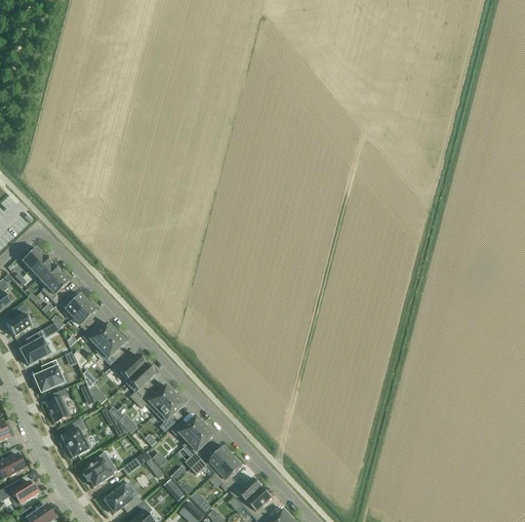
[(44,255),(36,246),(22,259),(30,269),(44,255)]
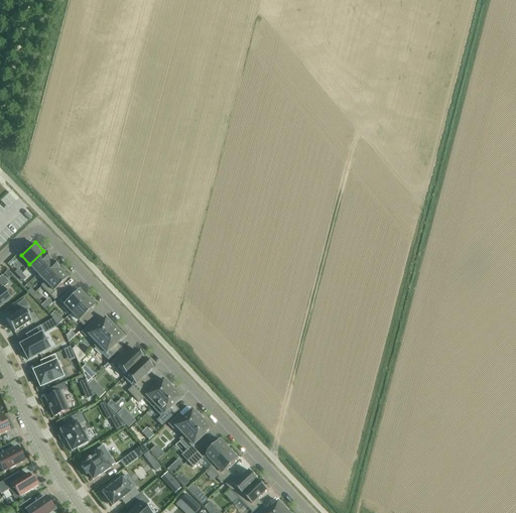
[(51,259),(43,251),(29,264),(37,272),(51,259)]
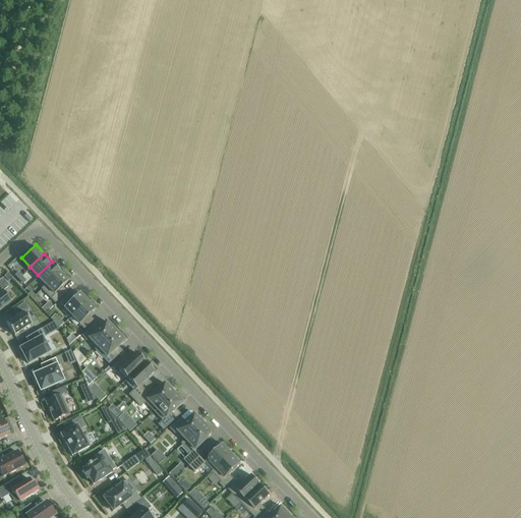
[(60,270),(52,262),(38,275),(46,283),(42,286),(43,287),(60,270)]
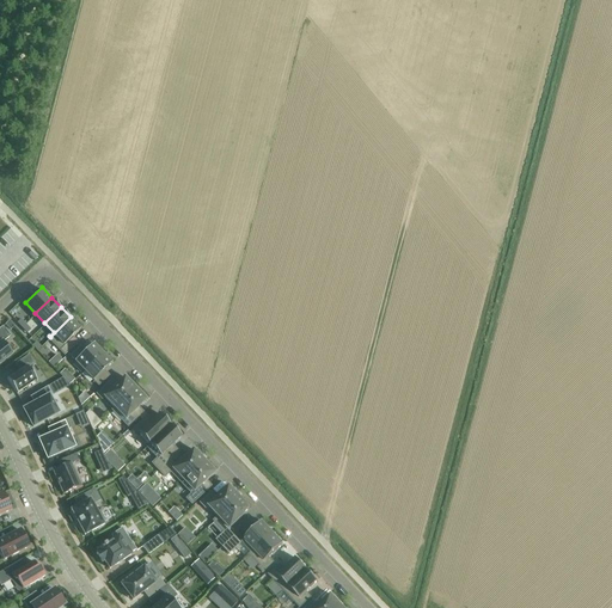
[(71,317),(50,337),(60,347),(65,351),(78,339),(73,333),(80,327),(71,317)]
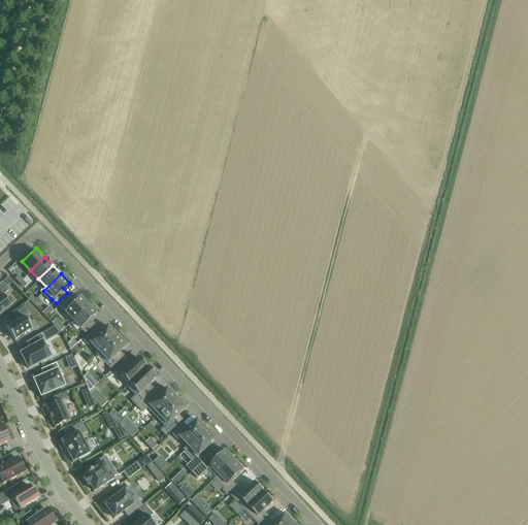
[(8,274),(4,277),(8,283),(12,279),(8,274)]
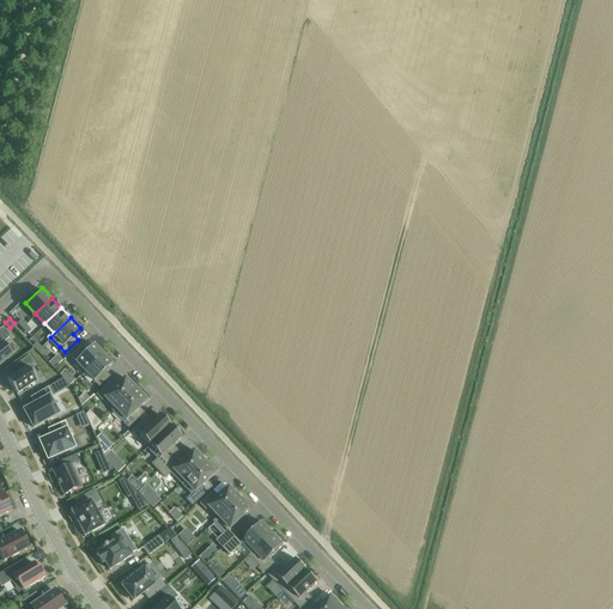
[(2,324),(0,326),(0,360),(12,351),(4,340),(11,334),(2,324)]
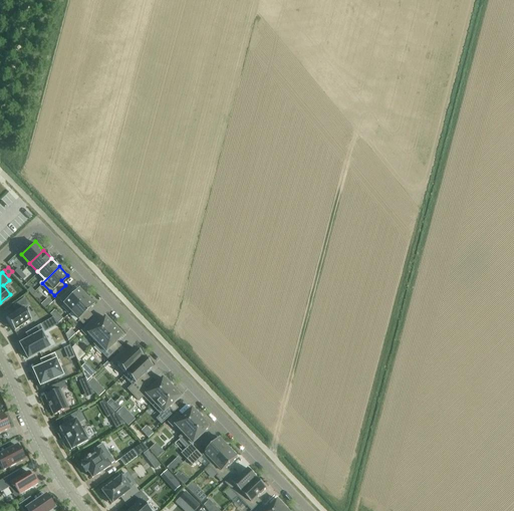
[(71,292),(67,288),(59,296),(70,309),(86,295),(78,286),(71,292)]
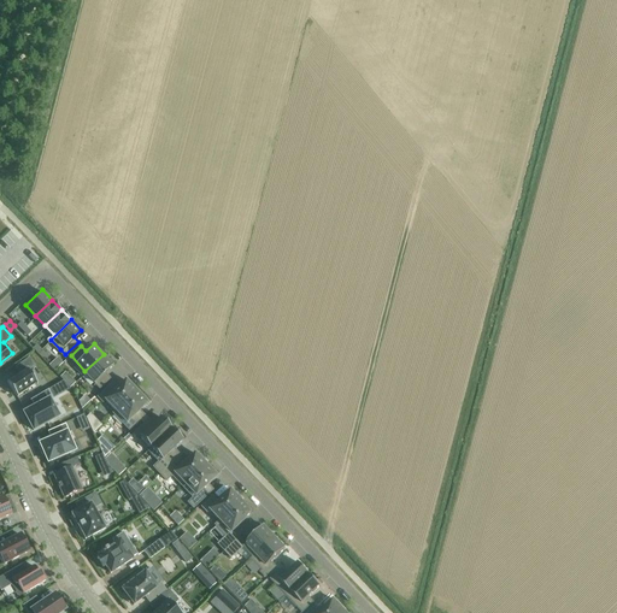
[(57,354),(50,363),(54,367),(63,360),(57,354)]
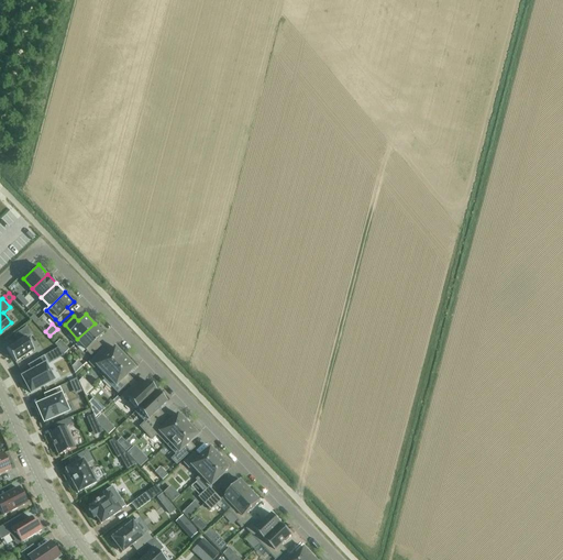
[(102,332),(95,324),(77,339),(90,352),(100,343),(96,339),(102,332)]
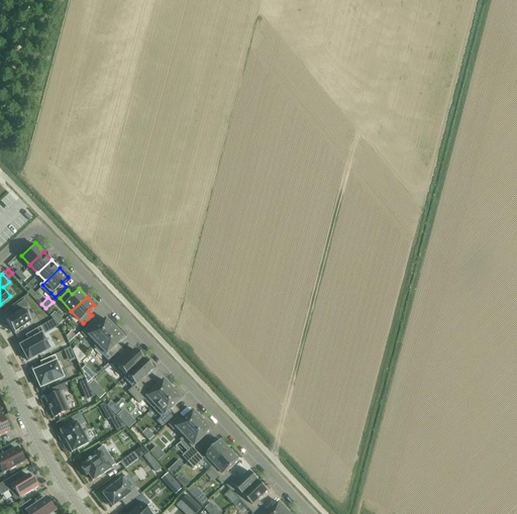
[(6,318),(14,331),(15,330),(14,330),(30,319),(30,320),(31,319),(23,308),(29,304),(24,298),(13,305),(17,312),(7,318),(6,318)]
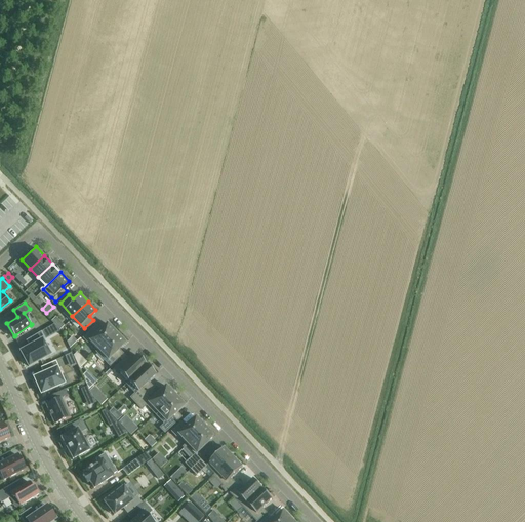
[(57,317),(53,321),(54,321),(59,327),(64,323),(57,317)]
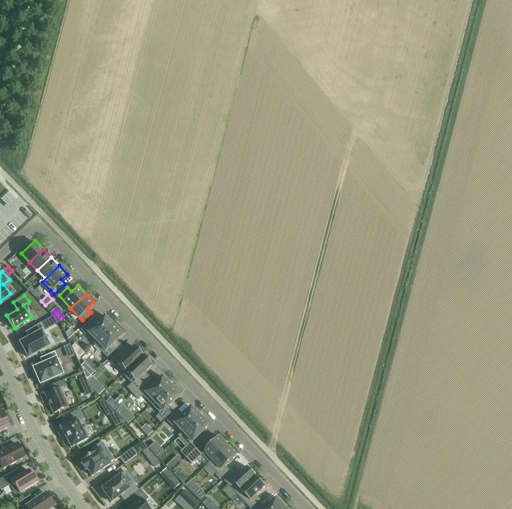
[(53,313),(50,315),(54,322),(59,320),(58,319),(53,313)]
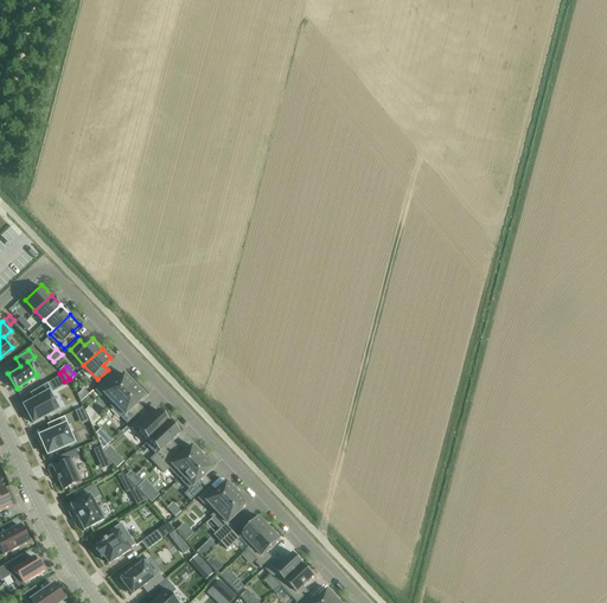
[(134,383),(123,371),(112,383),(107,378),(96,387),(101,393),(103,391),(113,402),(112,404),(134,383)]
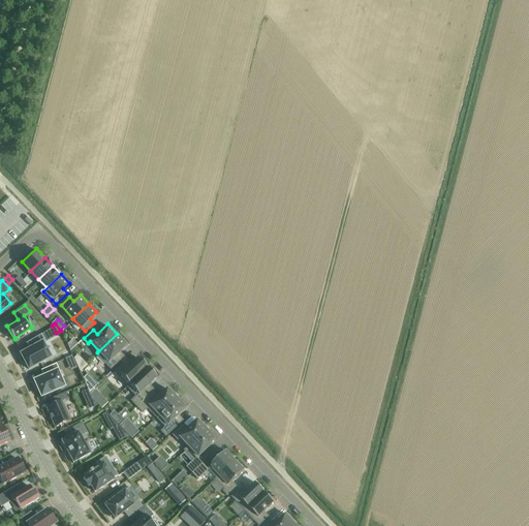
[(22,353),(20,354),(23,361),(25,360),(29,367),(51,354),(42,340),(44,339),(40,332),(26,340),(30,346),(21,351),(22,353)]
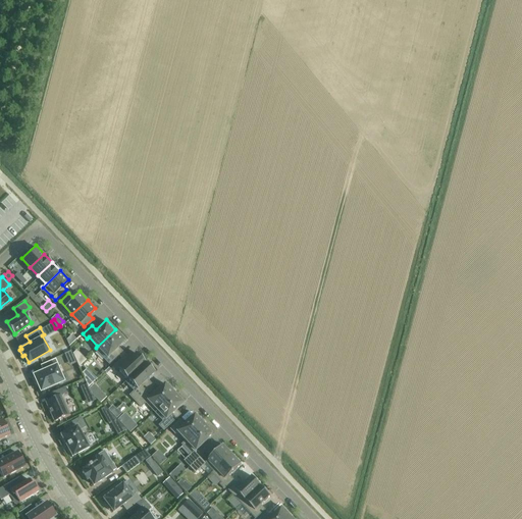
[(96,348),(109,362),(118,353),(114,349),(124,339),(115,329),(96,348)]
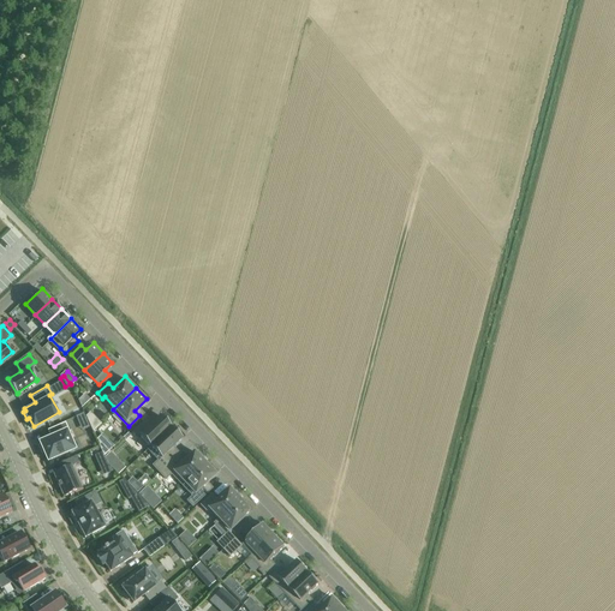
[(84,390),(78,396),(82,405),(90,396),(84,390)]
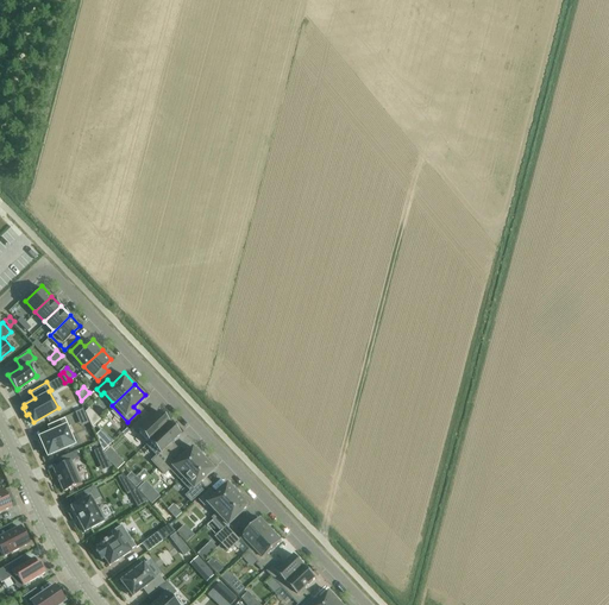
[(89,404),(85,409),(88,417),(95,410),(89,404)]
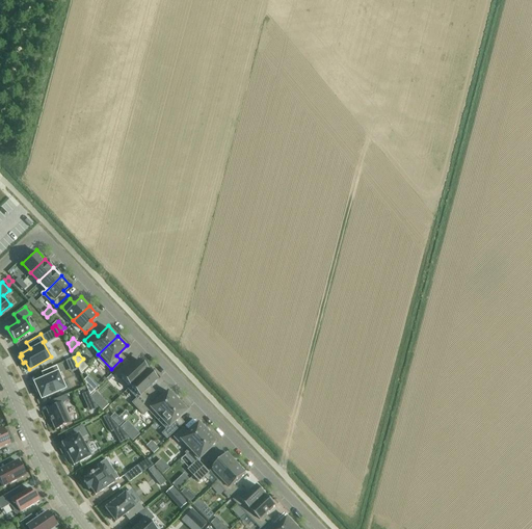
[(124,363),(114,371),(118,376),(121,374),(129,384),(127,386),(128,387),(148,367),(138,358),(128,367),(124,363)]
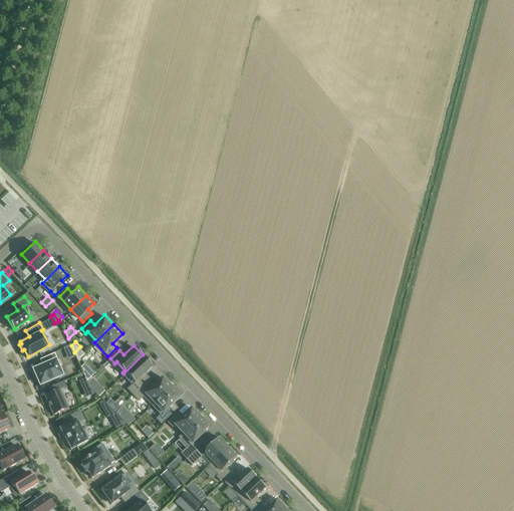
[(34,369),(32,370),(35,376),(37,375),(40,382),(62,373),(55,358),(56,357),(54,351),(40,357),(43,363),(33,367),(34,369)]
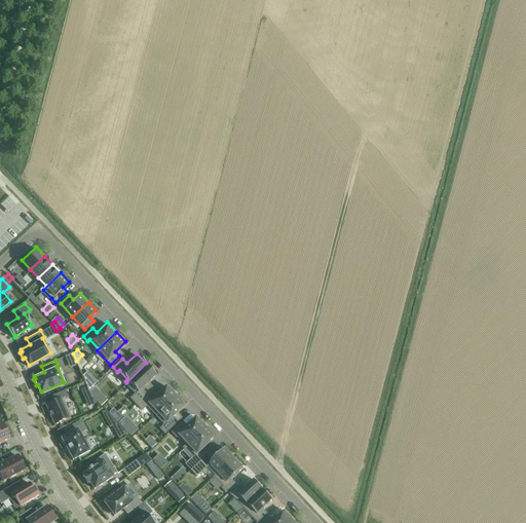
[(126,382),(136,391),(130,396),(137,402),(149,389),(144,384),(155,373),(146,363),(126,382)]
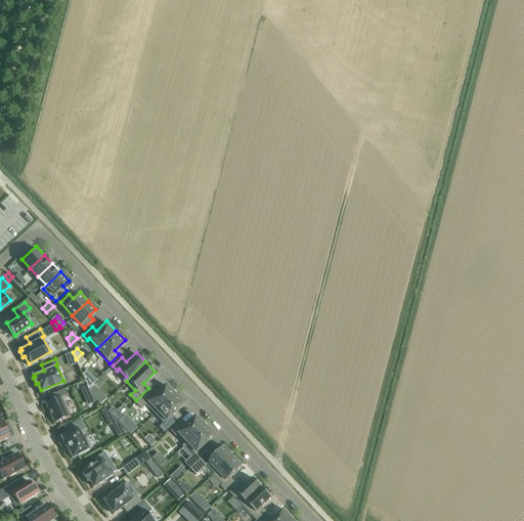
[(91,375),(85,380),(88,386),(96,379),(91,375)]
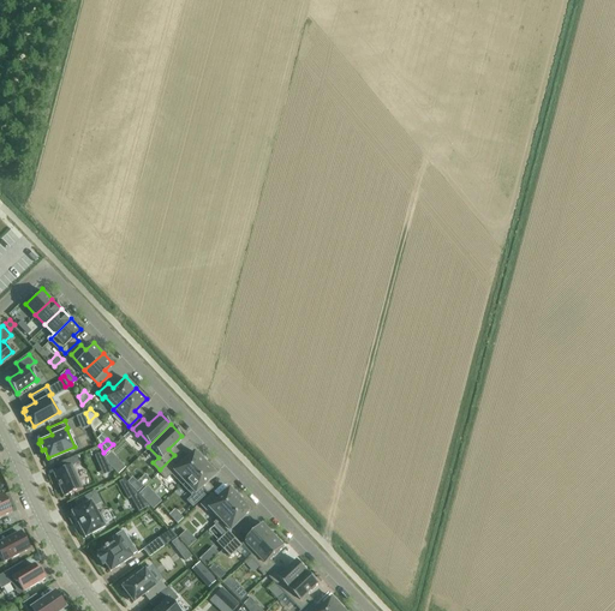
[(166,475),(171,471),(181,481),(204,460),(195,449),(180,462),(174,455),(160,469),(166,475)]
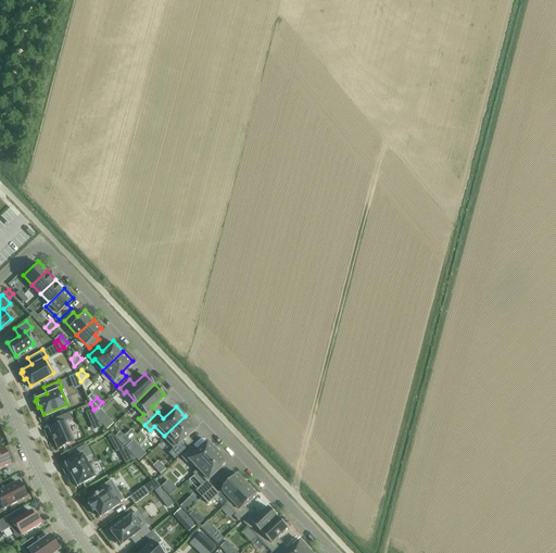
[(54,423),(48,426),(58,447),(74,440),(64,419),(71,416),(68,411),(52,417),(54,423)]
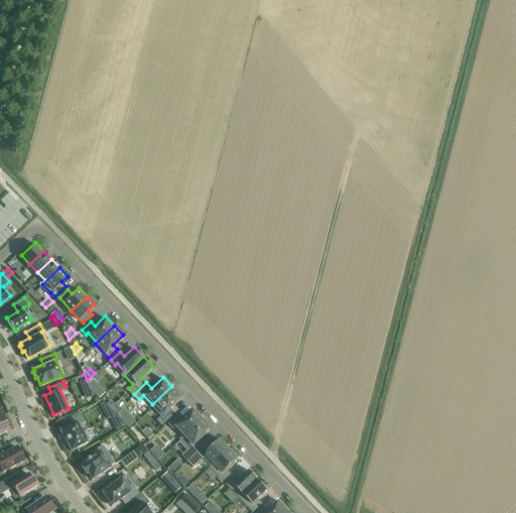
[(99,383),(93,389),(99,395),(101,393),(104,390),(105,389),(99,383)]
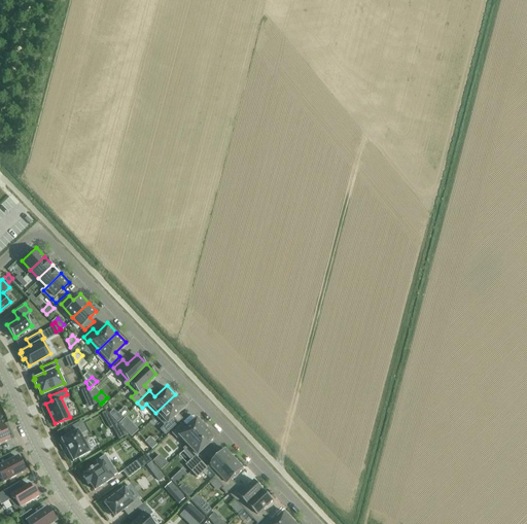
[(155,413),(165,423),(161,427),(165,431),(179,418),(175,414),(184,405),(175,394),(155,413)]
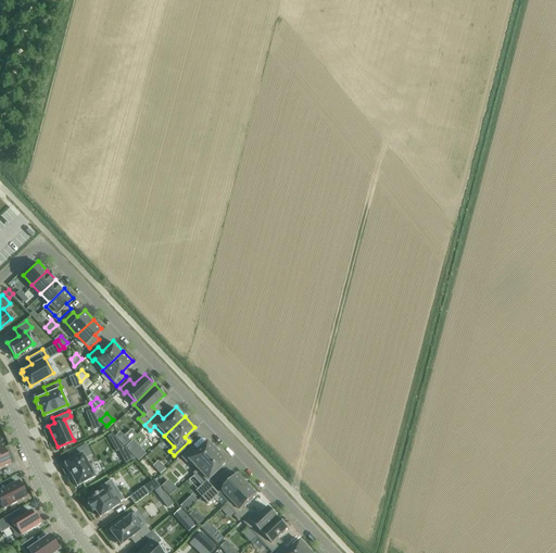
[(111,431),(108,434),(115,450),(118,448),(124,444),(111,431)]
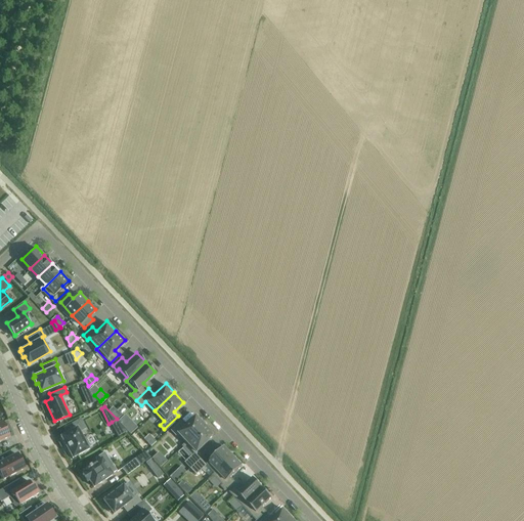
[(117,408),(113,413),(117,417),(121,413),(117,408)]
